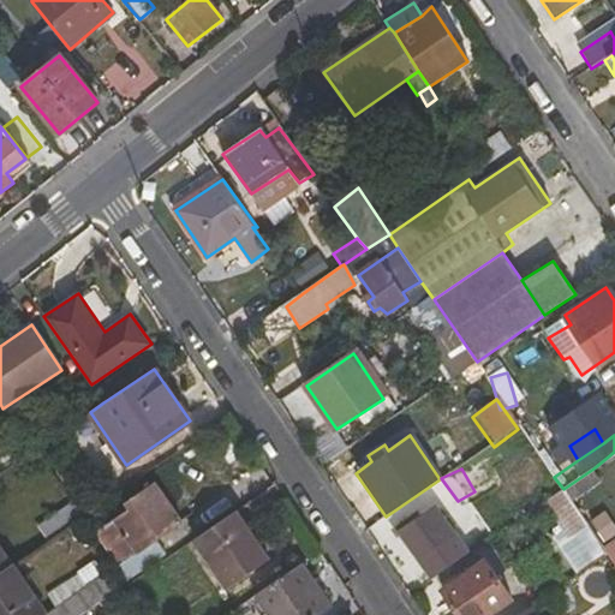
[(602,482),(593,469),(563,489),(572,502),(602,482)]
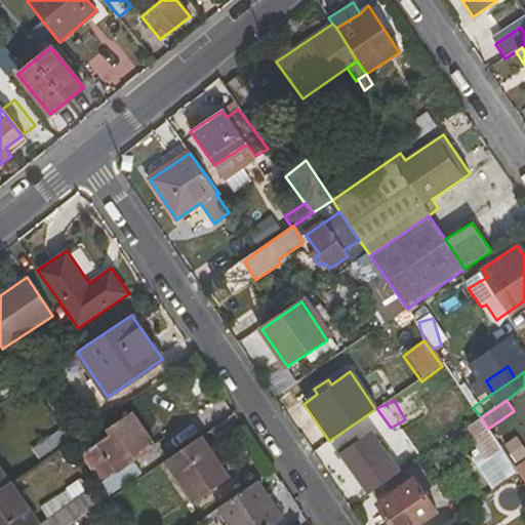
[(107,432),(110,437),(81,456),(98,484),(154,445),(133,414),(107,432)]
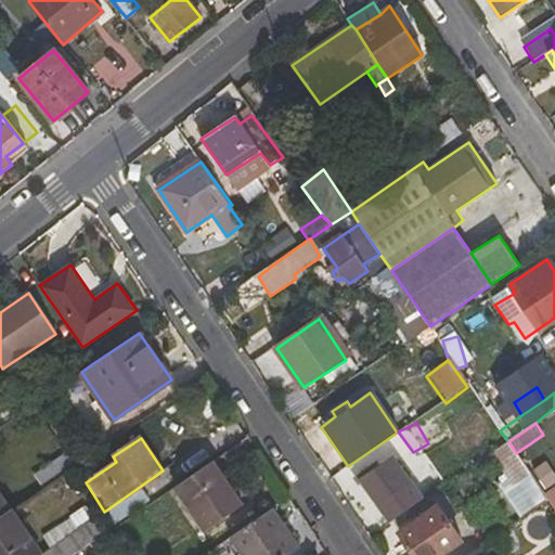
[(516,453),(508,441),(490,453),(507,477),(502,482),(504,487),(501,490),(519,518),(547,500),(545,494),(516,453)]
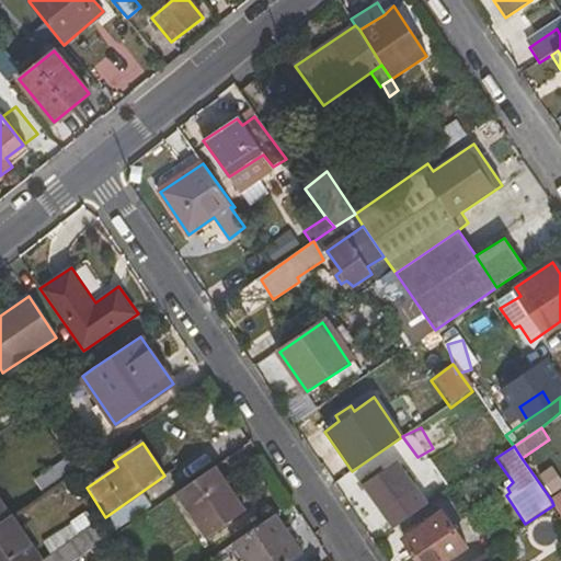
[(205,537),(247,508),(217,465),(174,492),(205,537)]
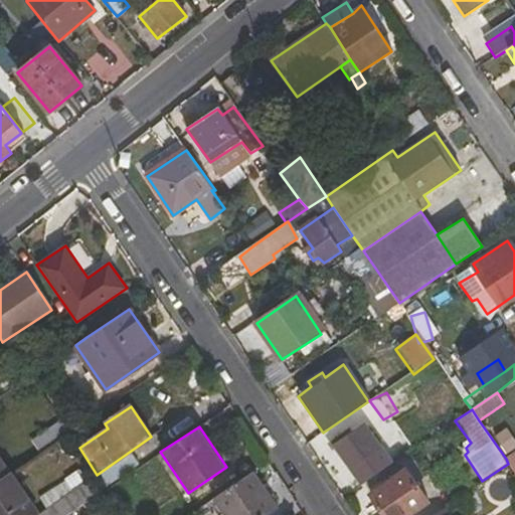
[(350,427),(332,441),(350,466),(375,450),(378,448),(366,426),(354,435),(350,427)]
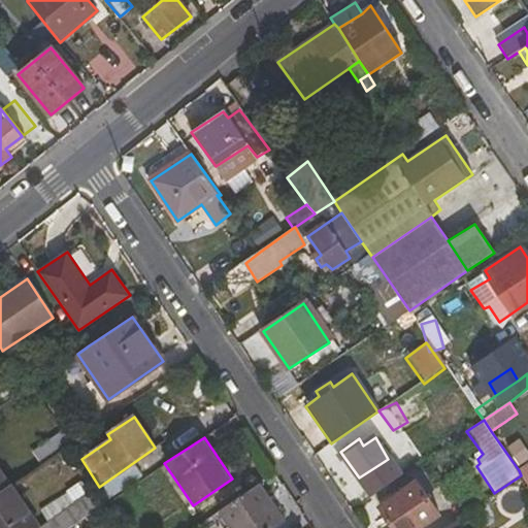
[(367,490),(392,473),(385,461),(359,477),(367,490)]
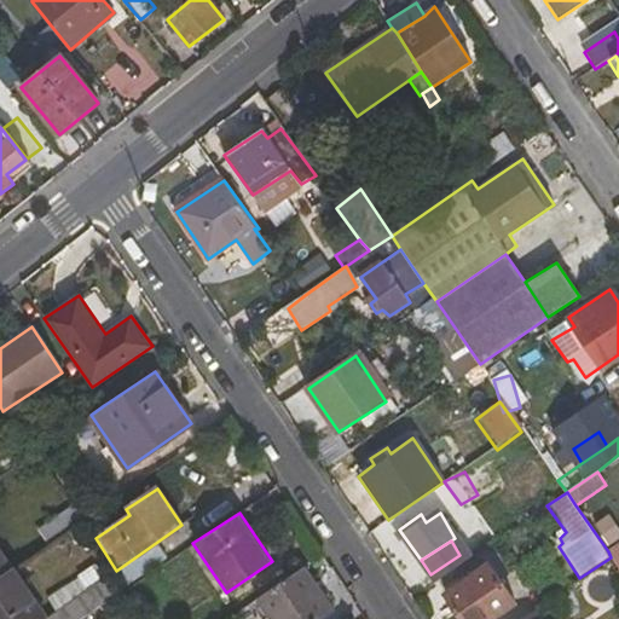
[(462,618),(495,618),(516,605),(490,562),(445,594),(462,618)]
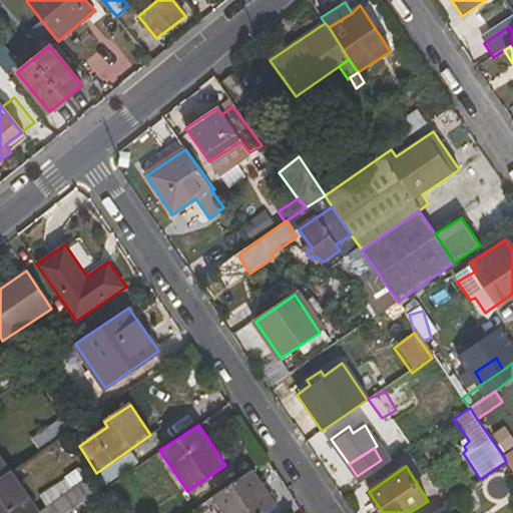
[(37,512),(40,511),(13,470),(8,474),(0,479),(0,512),(37,512)]
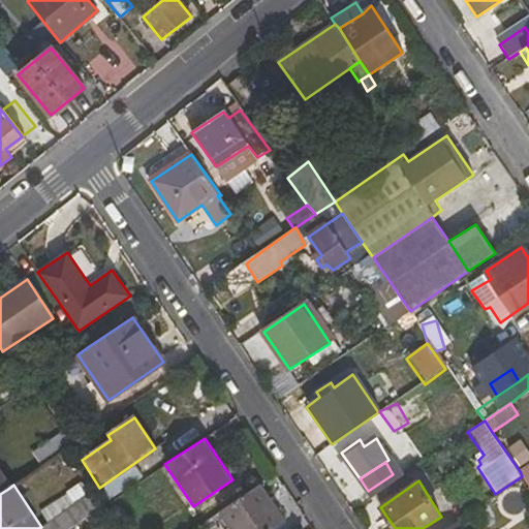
[(229,528),(277,528),(285,523),(260,485),(219,512),(229,528)]
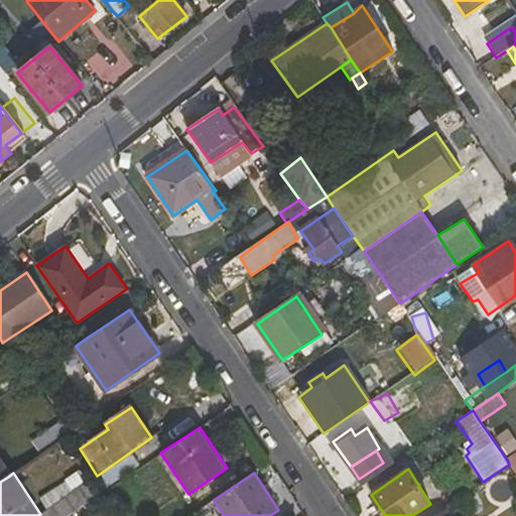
[(37,515),(69,515),(108,490),(97,476),(40,514),(37,515)]
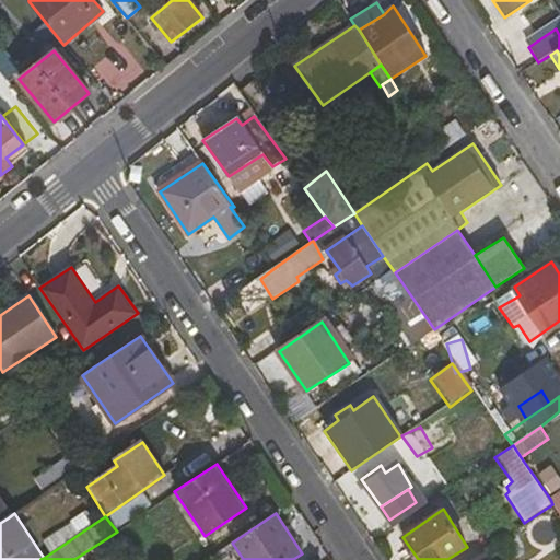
[(496,559),(488,548),(469,559),(496,559)]
